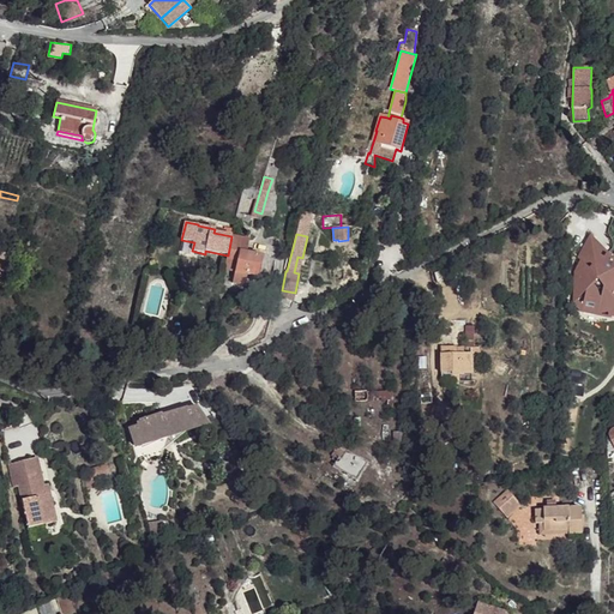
[(259,277),(263,258),(246,254),(250,240),(232,236),(228,256),(224,270),(235,272),(233,284),(265,292),(268,278),(259,277)]
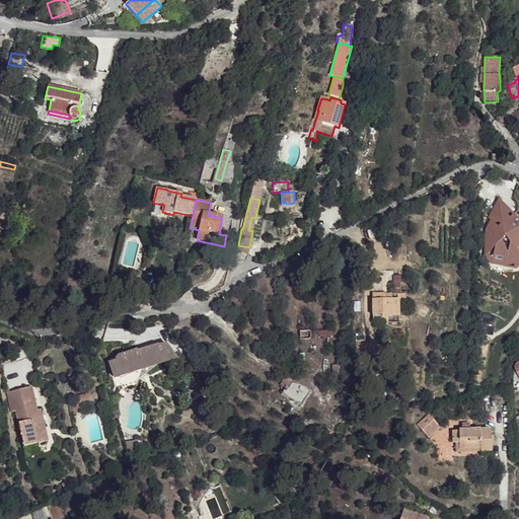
[(518,220),(518,221),(499,203),(487,219),(493,224),(497,227),(501,222),(496,219),(497,212),(509,221),(509,226),(518,224),(518,264),(514,267),(505,265),(504,268),(516,271),(518,269),(518,220)]
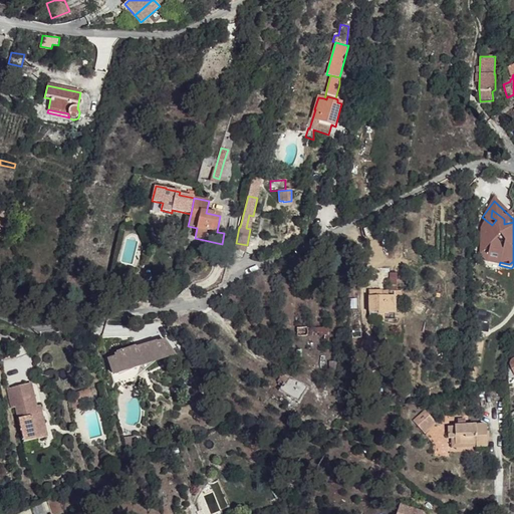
[(513,222),(504,224),(504,219),(492,210),(491,217),(496,220),(492,225),(488,222),(481,229),(480,245),(486,249),(489,245),(486,263),(499,265),(500,262),(509,264),(513,261),(513,222)]
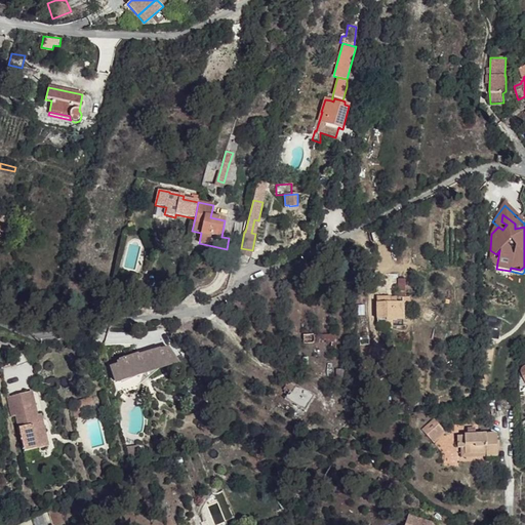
[(0,235),(4,237),(9,218),(0,215),(0,235)]
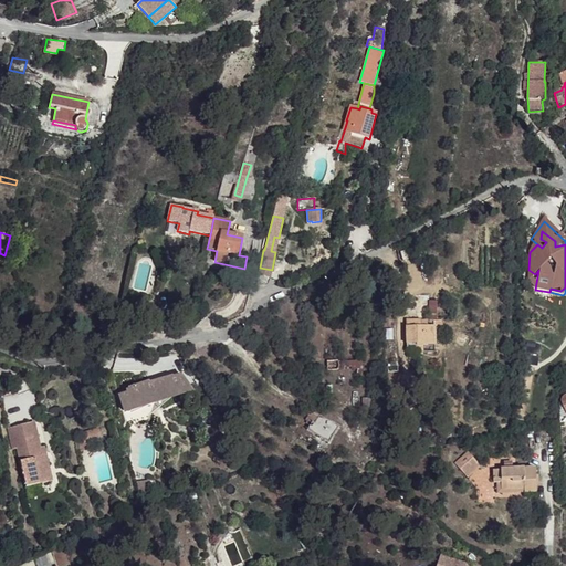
[(270,278),(272,270),(260,268),(258,273),(270,278)]
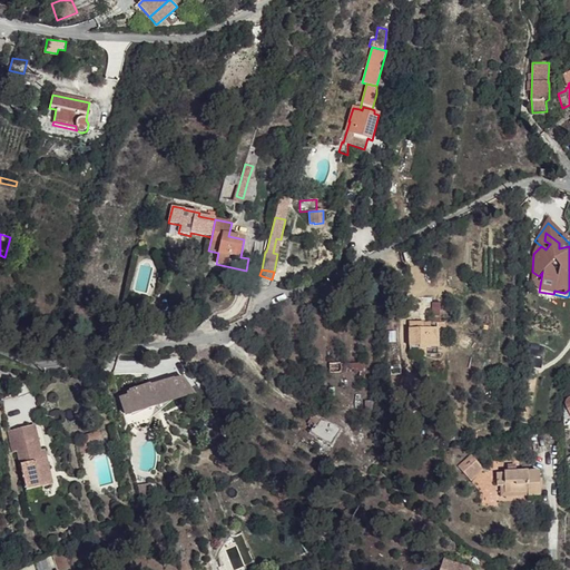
[(539,292),(542,272),(539,276),(532,272),(531,283),(539,292)]
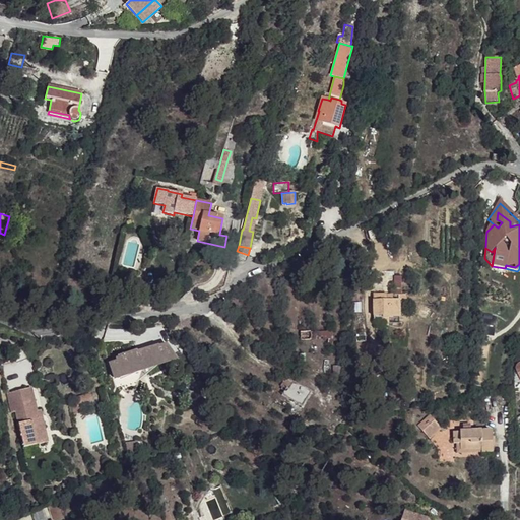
[(246,261),(248,256),(248,255),(237,251),(234,257),(246,261)]
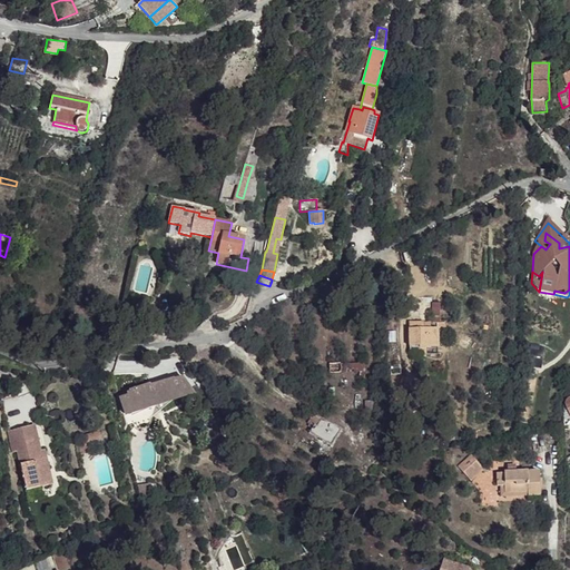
[(409,325),(409,349),(419,349),(419,350),(425,350),(438,350),(438,331),(424,331),(419,331),(419,325),(409,325)]
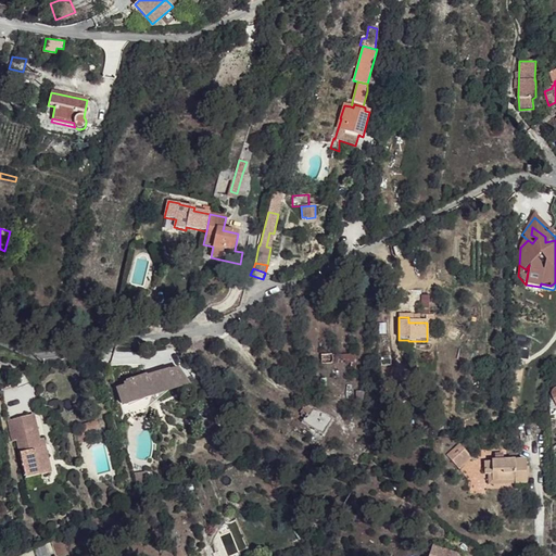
[(128,394),(131,402),(148,396),(149,397),(189,384),(179,368),(169,371),(169,370),(148,378),(147,376),(127,382),(127,384),(125,386),(125,389),(128,394)]
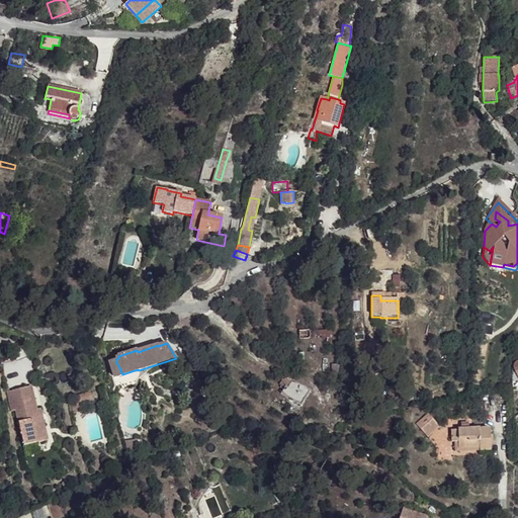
[(116,362),(116,359),(108,362),(114,377),(122,374),(119,367),(116,362)]
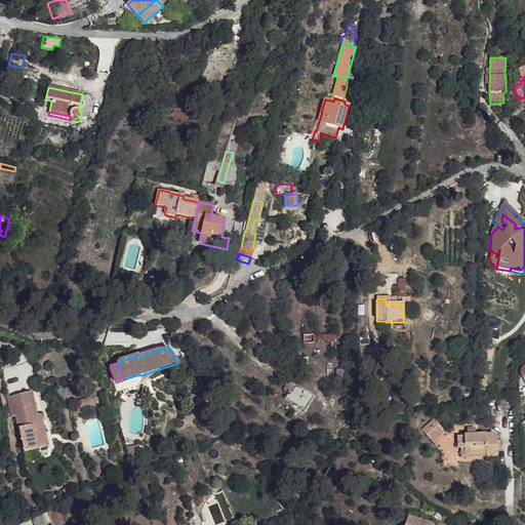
[(289,391),(284,399),(304,410),(313,395),(296,386),(292,393),(289,391)]
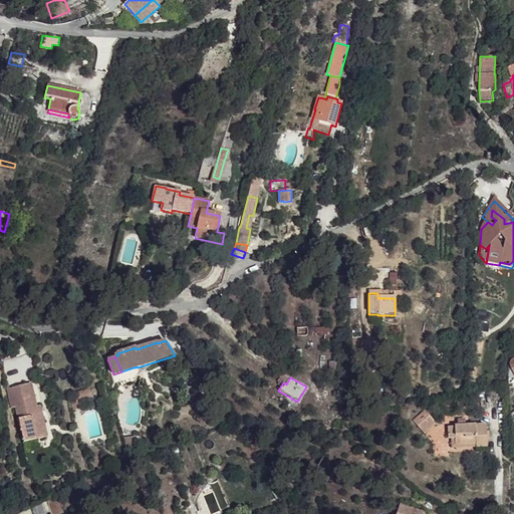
[(37,407),(31,383),(8,390),(11,403),(14,402),(16,408),(24,443),(48,437),(43,417),(42,416),(41,415),(40,415),(39,415),(37,407)]
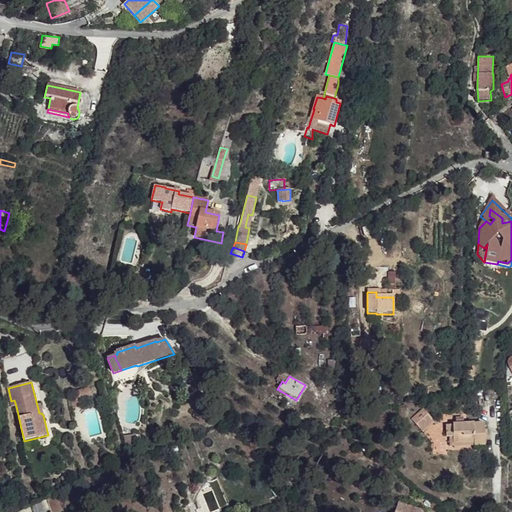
[(92,397),(90,389),(74,392),(75,397),(76,401),(80,400),(92,397)]
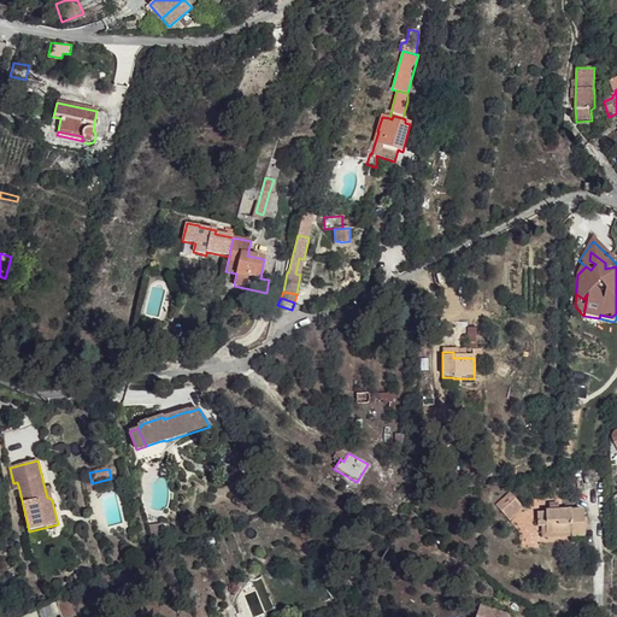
[(92,483),(90,479),(86,480),(88,493),(99,492),(97,482),(92,483)]
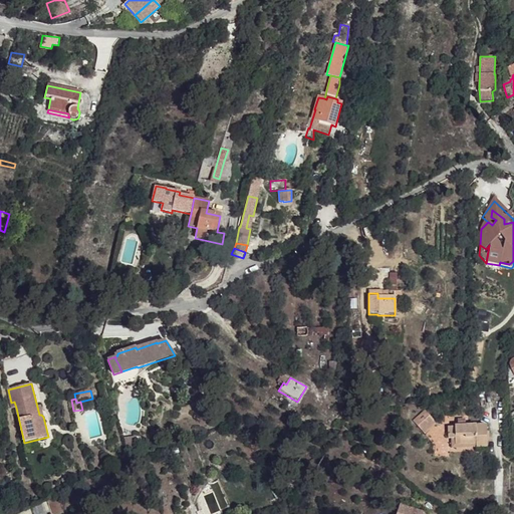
[(429,407),(417,417),(429,431),(441,421),(429,407)]
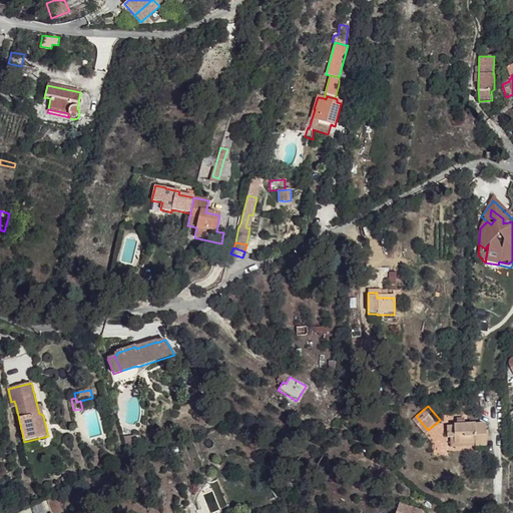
[(488,447),(489,422),(480,422),(480,418),(468,418),(468,417),(461,417),(460,421),(451,422),(451,433),(454,433),(457,433),(457,440),(477,440),(477,443),(478,447),(488,447)]
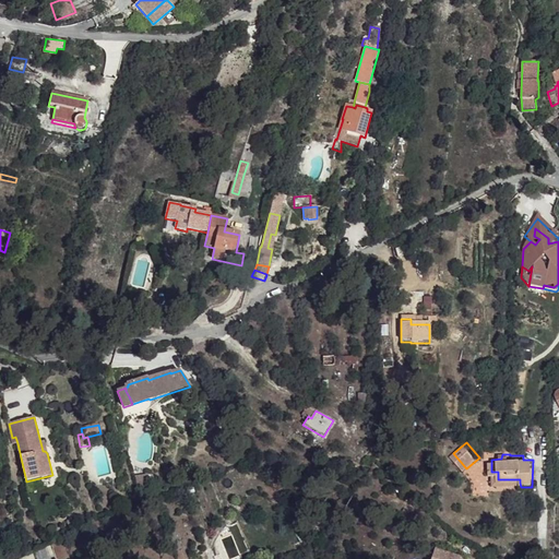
[(187,558),(176,527),(169,528),(177,551),(176,551),(178,558),(187,558)]
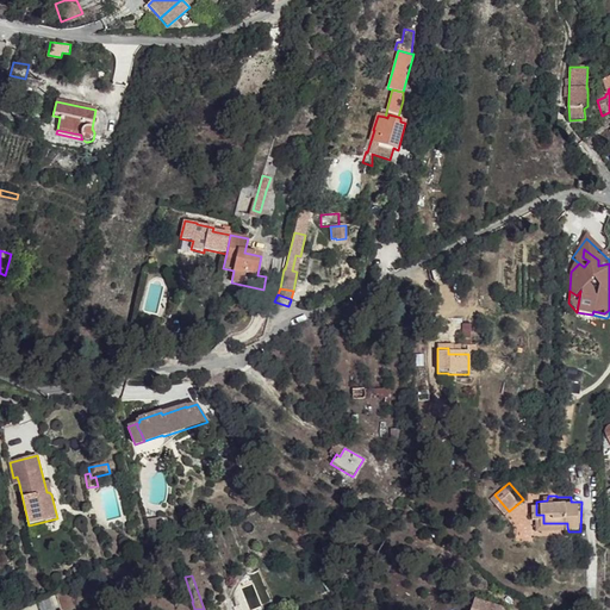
[(505,609),(504,609),(475,598),(472,609),(505,609)]
